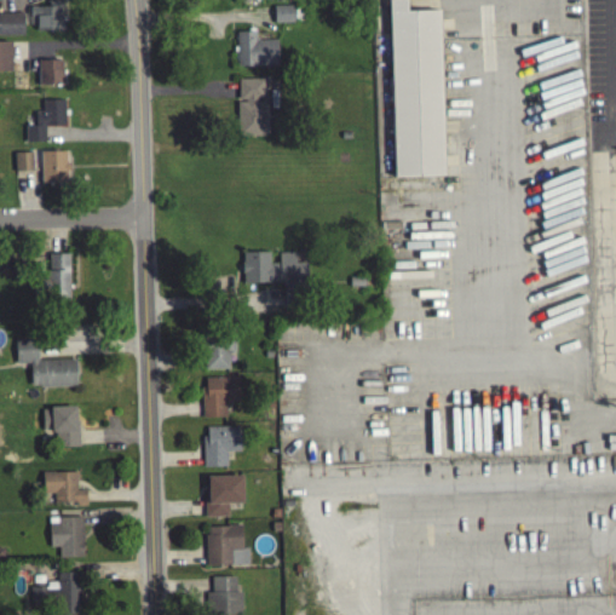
[(35,30),(64,30),(64,0),(50,0),(50,6),(34,6),(35,30)]
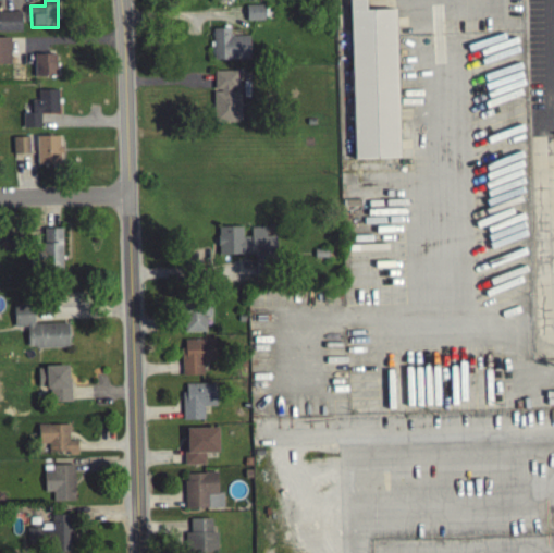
[(356,159),(401,158),(397,9),(368,9),(367,0),(353,0),(356,159)]
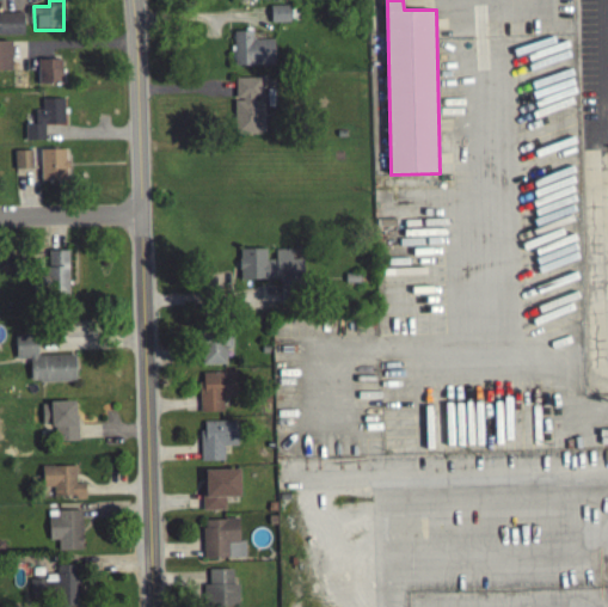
[(294,5),(274,5),(274,22),(294,22),(294,5)]
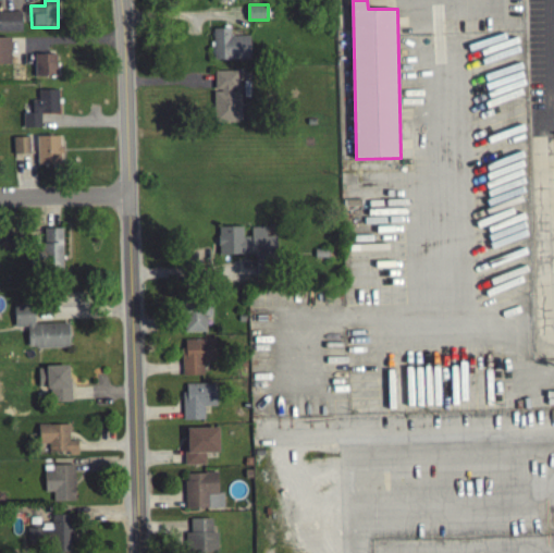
[(23,11),(0,11),(0,31),(23,32),(23,11)]
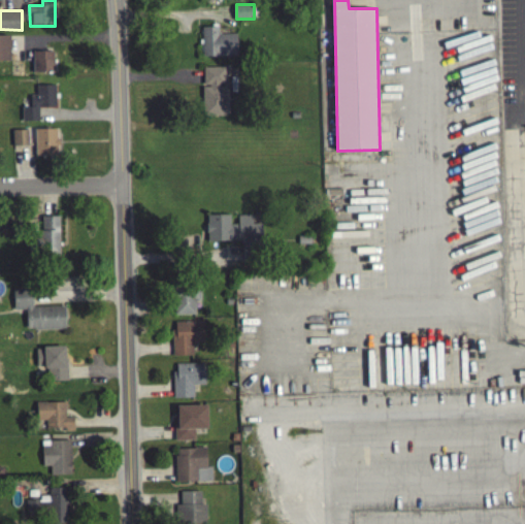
[(239,56),(238,33),(220,34),(220,27),(203,27),(204,56),(239,56)]
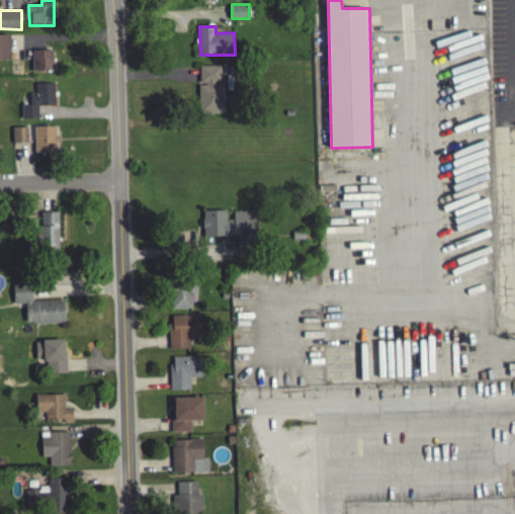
[(0,33),(0,59),(11,59),(11,34),(0,33)]
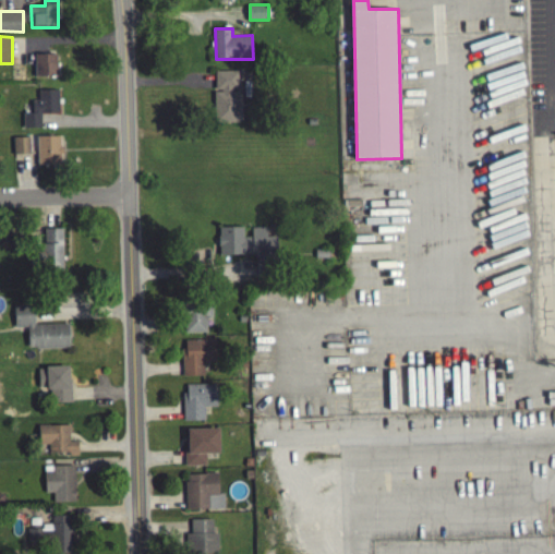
[(36,53),(37,76),(61,75),(60,52),(36,53)]
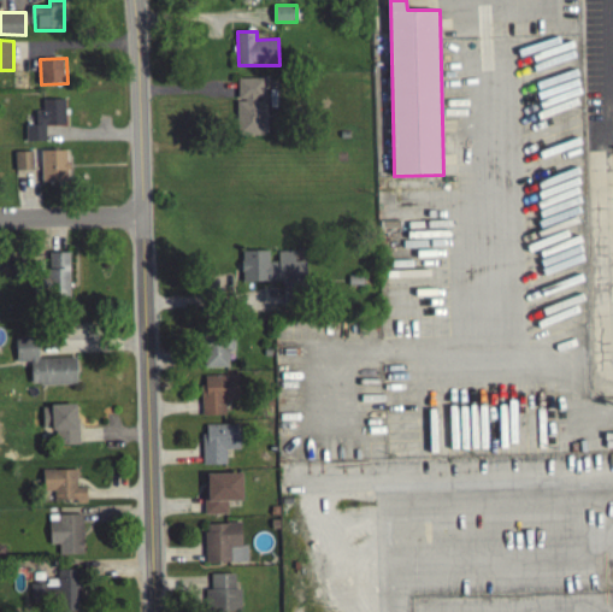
[(240,134),(270,134),(269,77),(239,78),(240,134)]
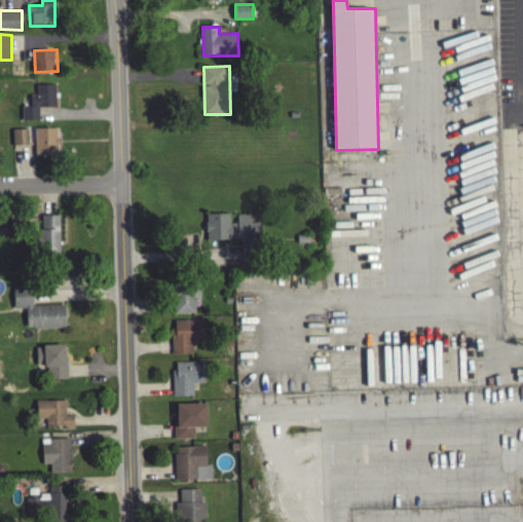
[(57,106),(58,84),(38,84),(38,95),(33,95),(33,106),(25,106),(24,120),(40,120),(41,106),(57,106)]
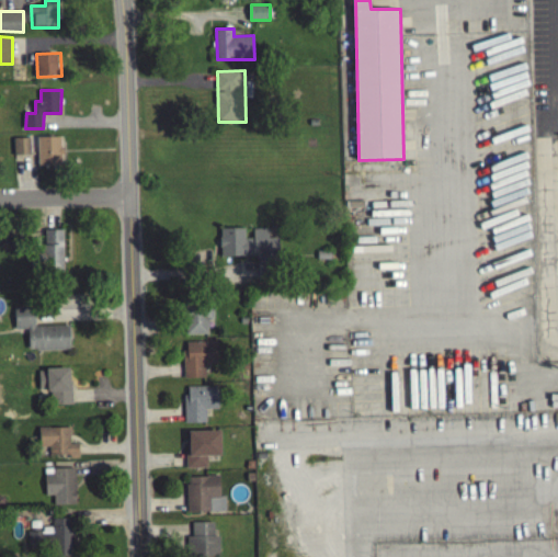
[(38,136),(40,166),(64,166),(63,136),(38,136)]
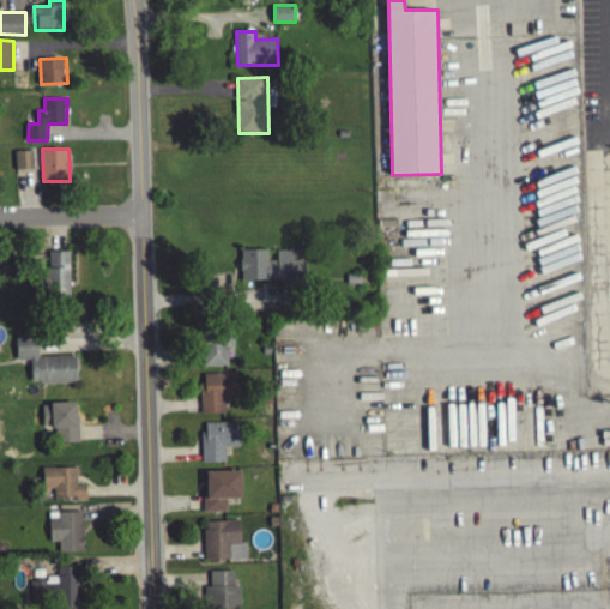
[(35,150),(17,151),(17,169),(36,169),(35,150)]
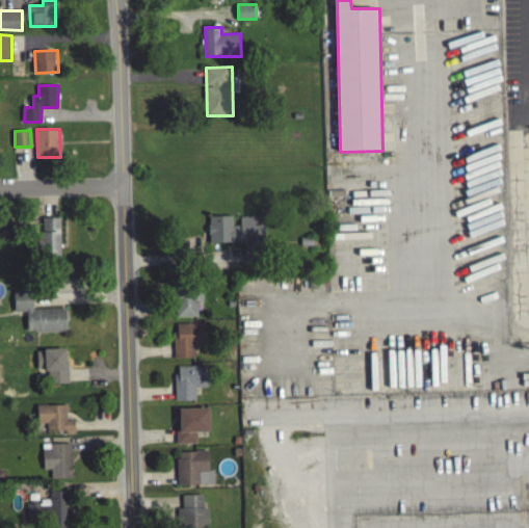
[(210,242),(247,242),(247,253),(260,253),(260,216),(241,216),(241,225),(233,225),(233,216),(210,216),(210,242)]
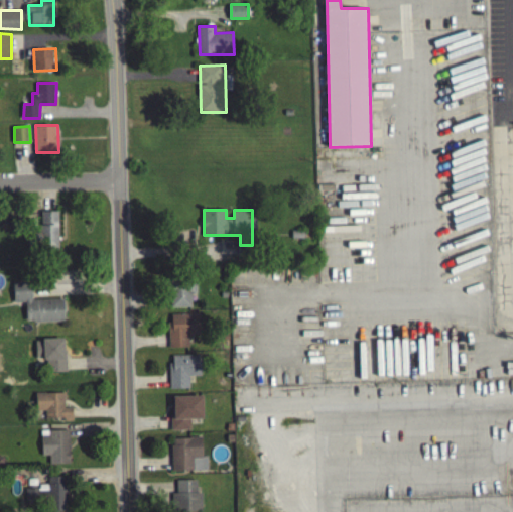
[(59,211),(40,211),(41,250),(60,250),(59,211)]
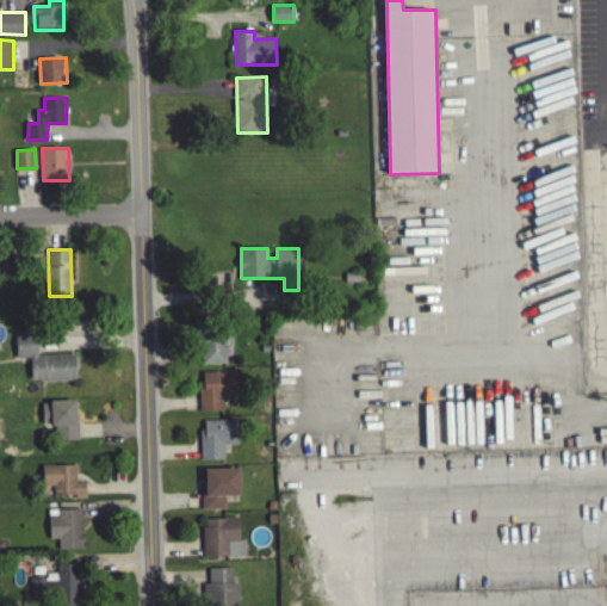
[(228,363),(228,347),(234,347),(234,328),(202,328),(203,364),(228,363)]
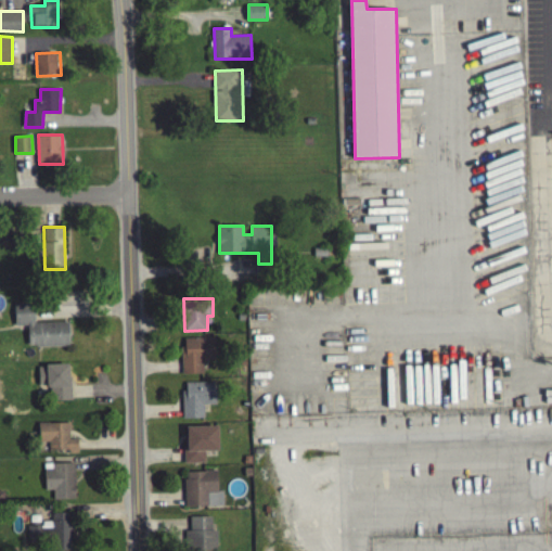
[(16,325),(29,324),(29,346),(71,345),(71,321),(36,322),(36,302),(16,303),(16,325)]
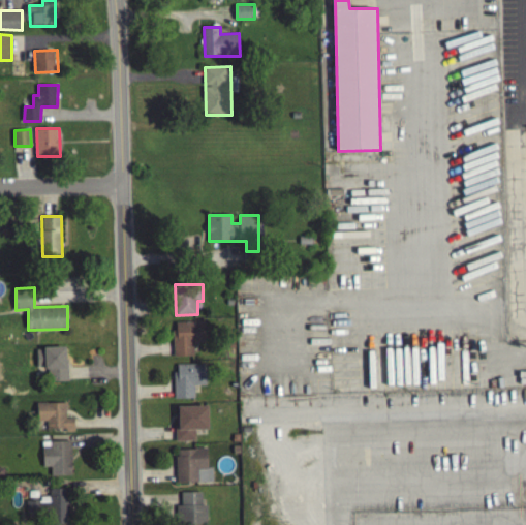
[(206,321),(178,322),(178,331),(175,331),(175,356),(195,356),(194,343),(207,342),(206,321)]
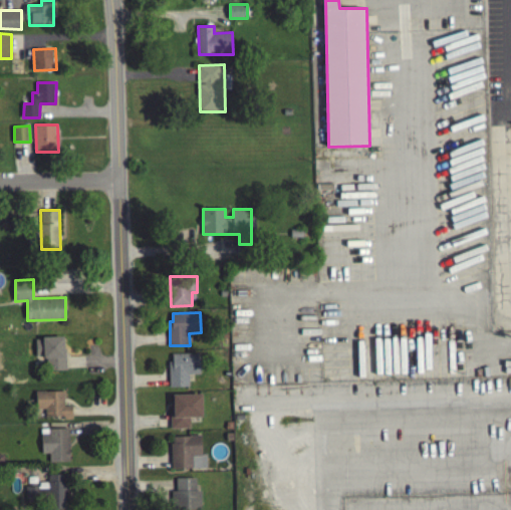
[(37,337),(37,357),(47,357),(48,370),(67,369),(66,336),(37,337)]
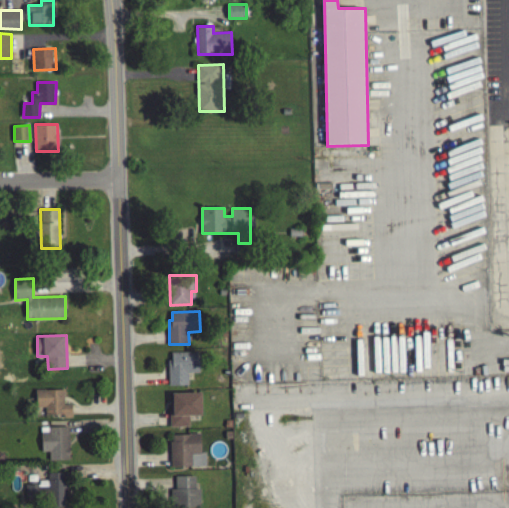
[(171,385),(190,385),(190,372),(201,372),(201,352),(171,352),(171,385)]
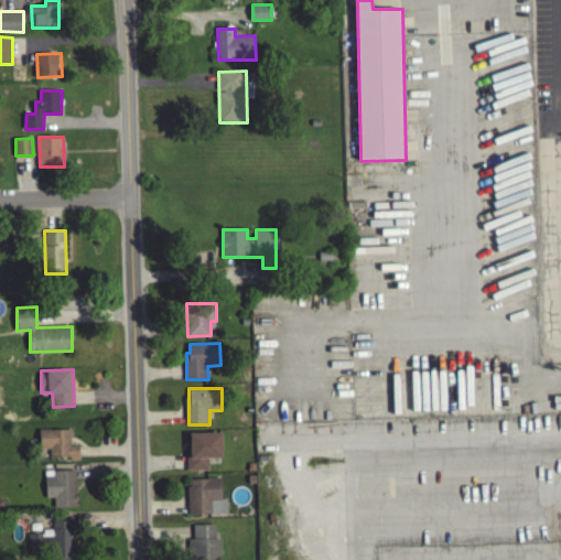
[(73,429),(41,430),(41,449),(51,449),(51,458),(82,458),(81,445),(73,445),(73,429)]
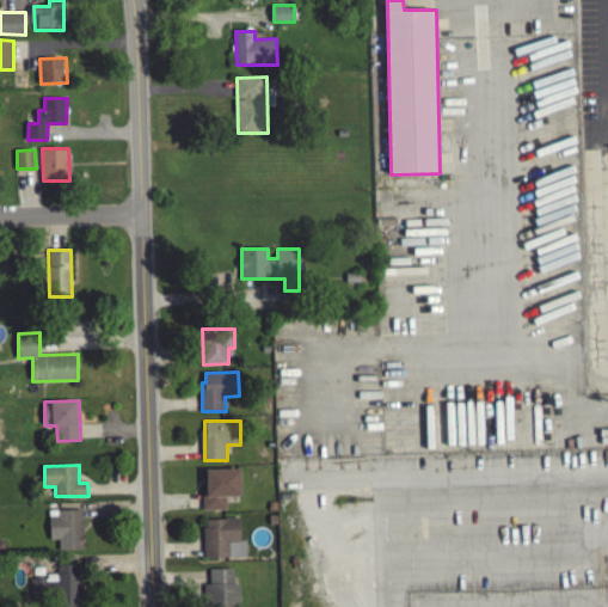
[(243,468),(206,468),(206,509),(228,509),(227,496),(243,496),(243,468)]
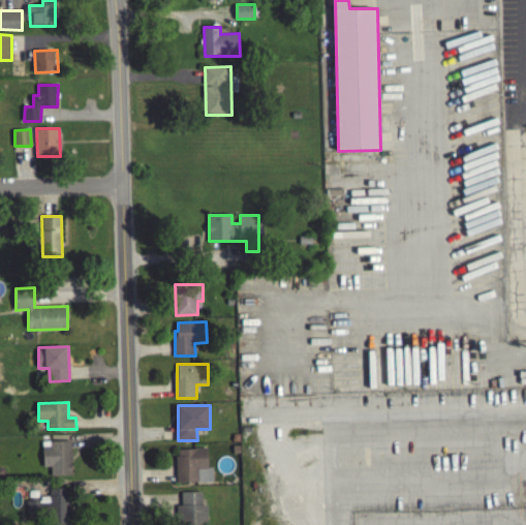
[(44,467),(53,467),(53,475),(73,475),(72,440),(44,441),(44,467)]
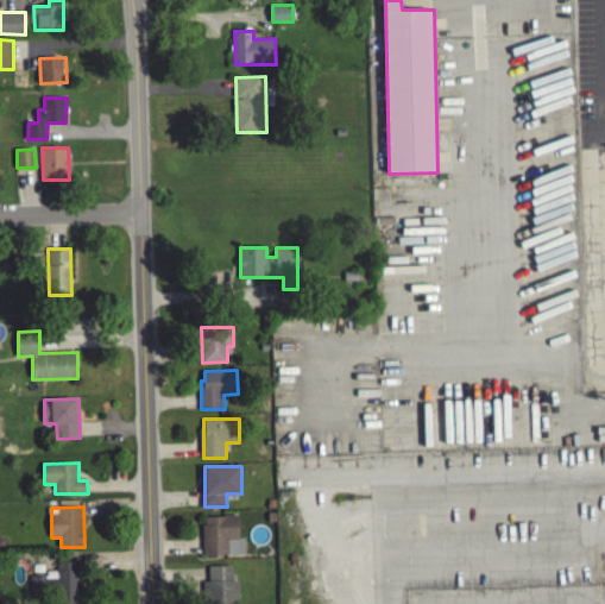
[(240,516),(203,517),(205,554),(231,554),(229,540),(240,540),(240,516)]
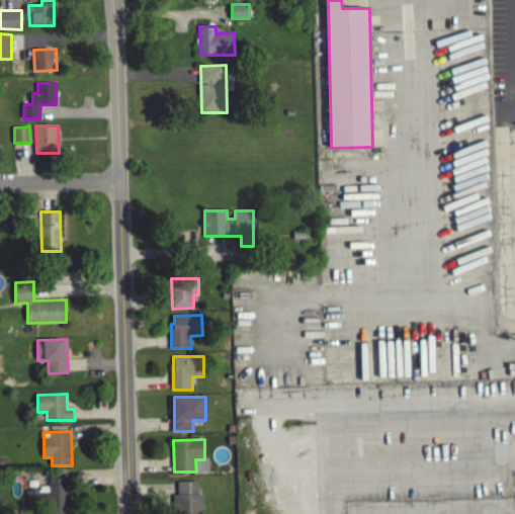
[(50,513),(68,513),(68,479),(50,479),(51,489),(27,489),(27,506),(50,506),(50,513)]
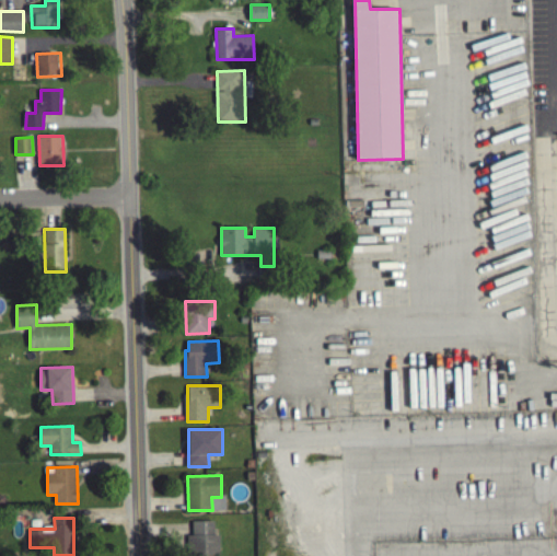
[(194,521),(194,534),(189,534),(189,555),(211,555),(221,555),(220,534),(216,534),(216,521),(194,521)]
